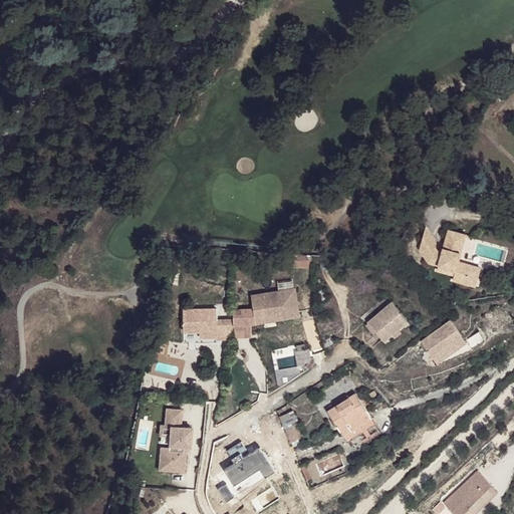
[(438,243),(427,226),(420,250),(429,262),(440,265),(457,270),(455,276),(455,279),(476,285),(481,268),(460,262),(468,234),(450,229),(443,251),(436,249),(438,243)]
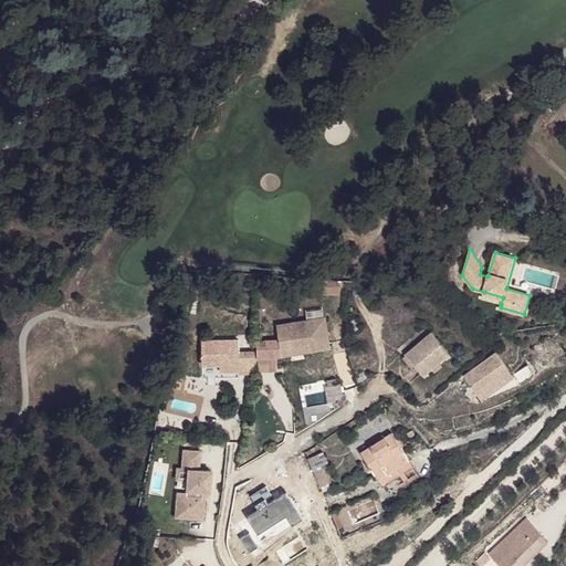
[(333,280),(318,279),(317,292),(332,293),(333,280)]
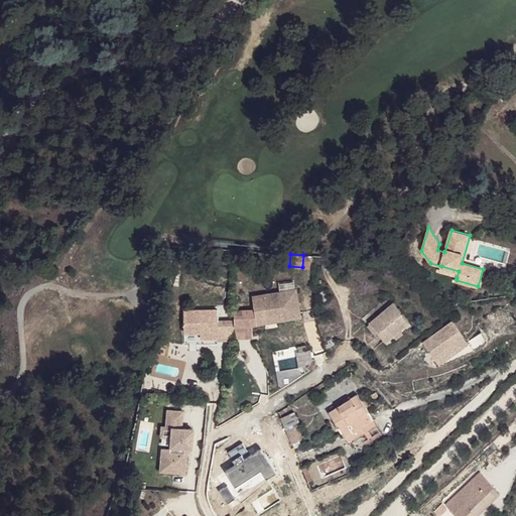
[(334,257),(321,256),(320,268),(334,269),(334,257)]
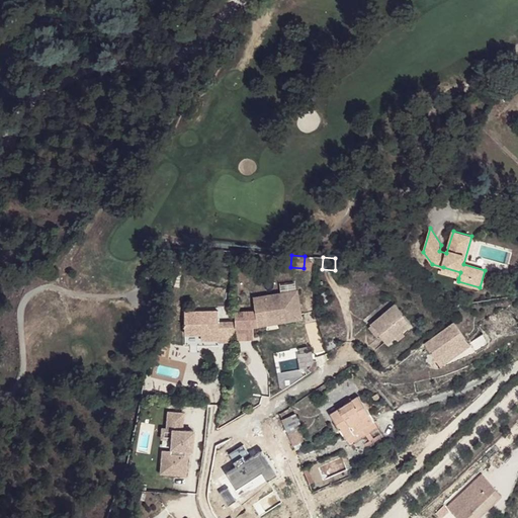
[(460,272),(443,267),(441,273),(458,278),(460,272)]
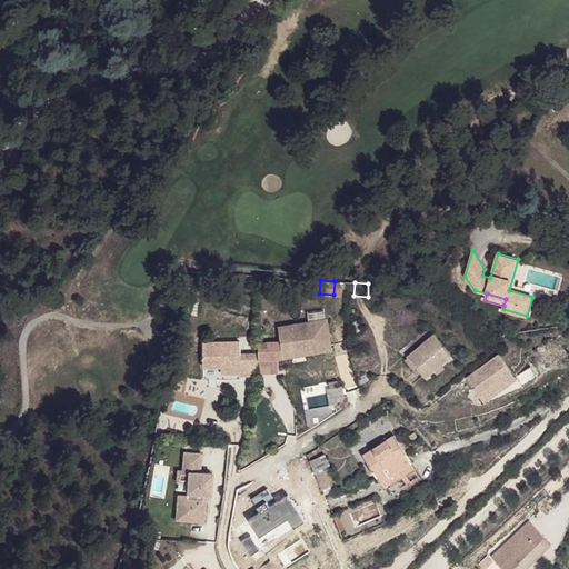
[(279,341),(257,342),(258,360),(280,358),(279,350),(309,348),(309,356),(329,353),(327,328),(309,330),(309,323),(286,326),(287,330),(278,331),(279,341)]
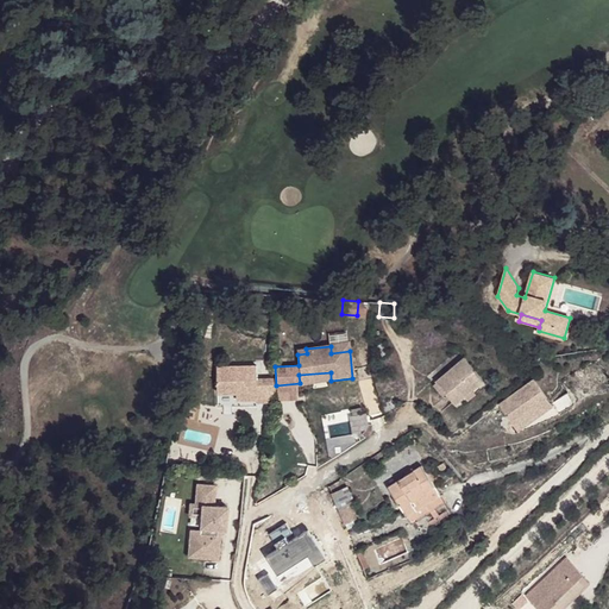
[(464,357),(437,380),(446,391),(456,402),(465,395),(472,389),(483,380),(464,357)]
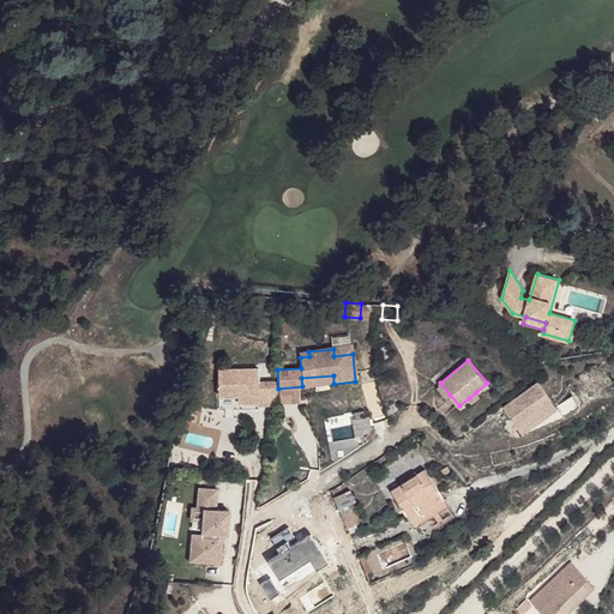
[(217,369),(218,397),(257,396),(257,405),(258,405),(275,404),(275,385),(258,385),(258,369),(217,369)]
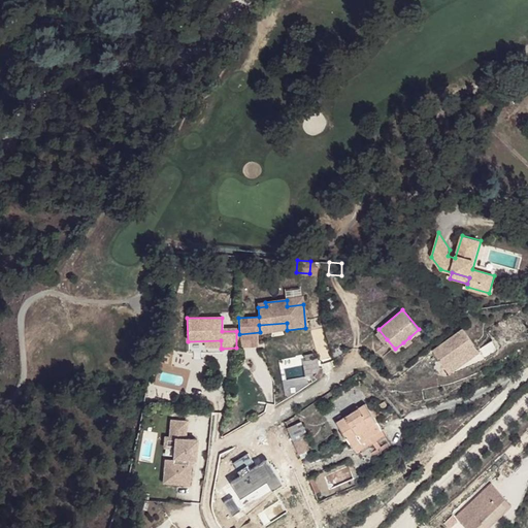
[(259,325),(260,332),(287,330),(287,323),(259,325)]
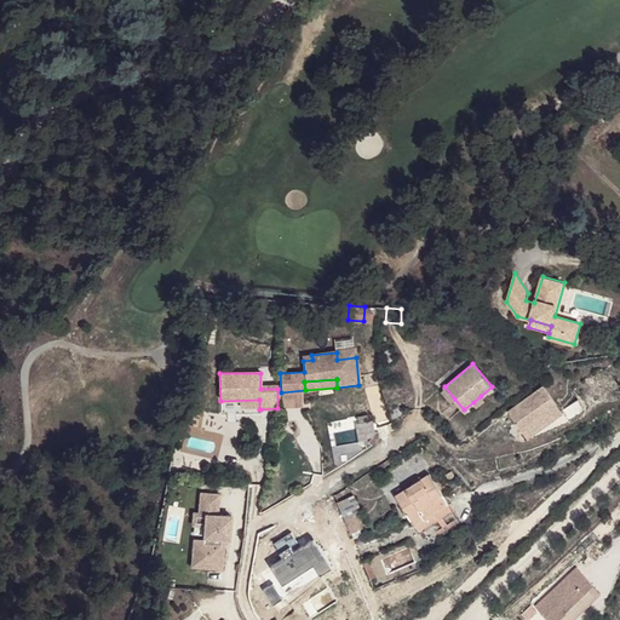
[(569,423),(584,411),(575,400),(561,412),(540,385),(506,411),(526,437),(569,423)]
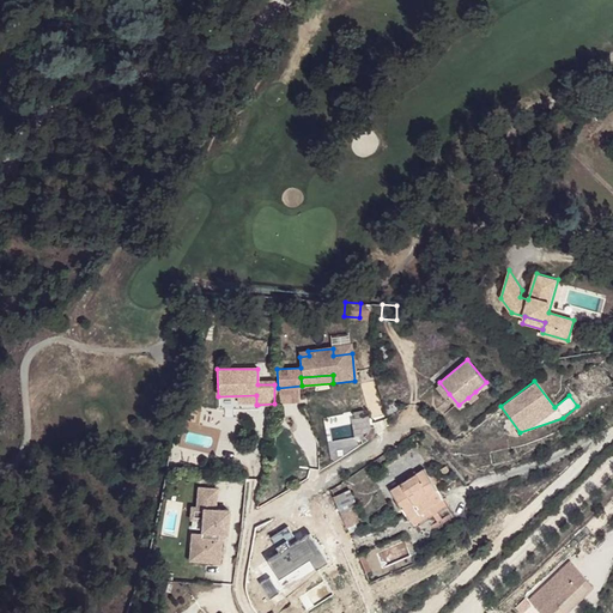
[(449,394),(439,382),(436,386),(445,398),(449,394)]
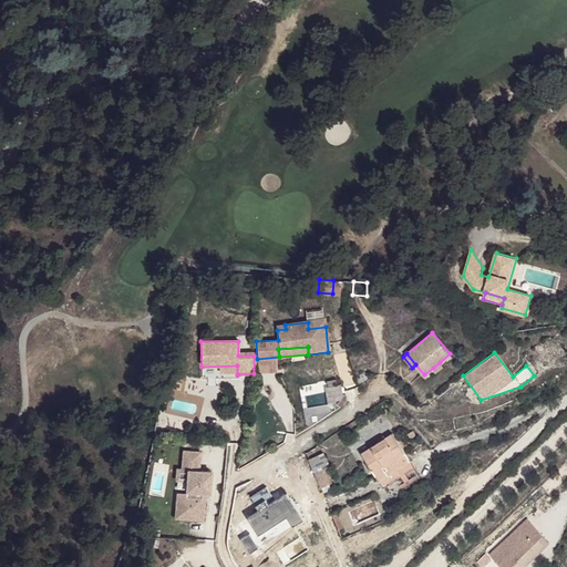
[(440,362),(433,368),(436,372),(443,367),(440,362)]
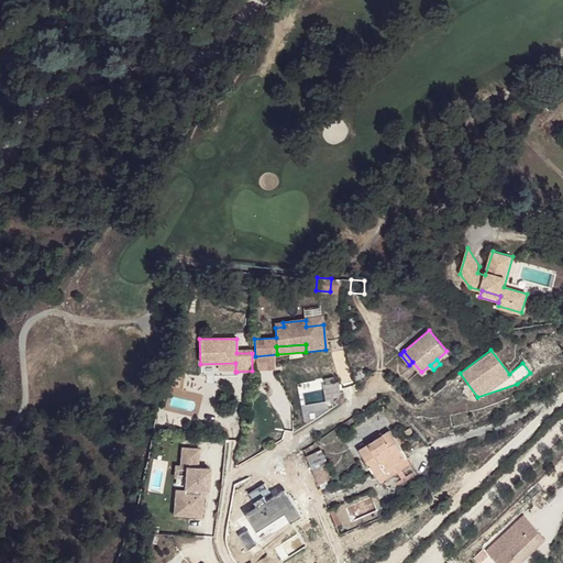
[(235,363),(200,364),(200,376),(236,375),(236,372),(235,372),(235,363)]
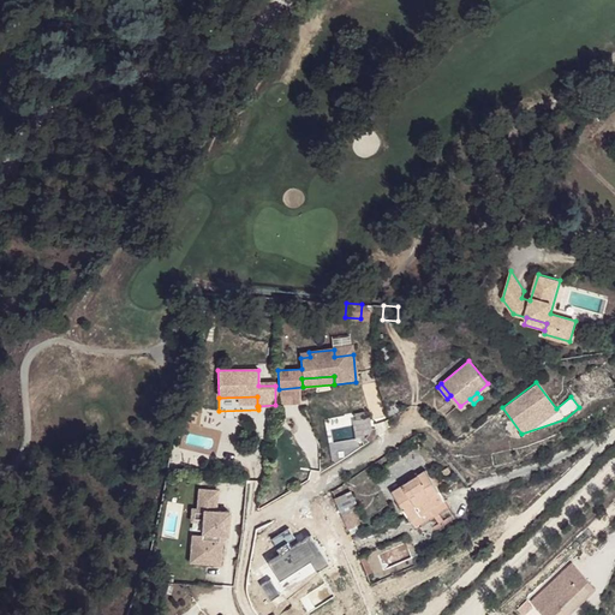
[(453,509),(429,471),(394,493),(411,520),(418,531),(453,509)]
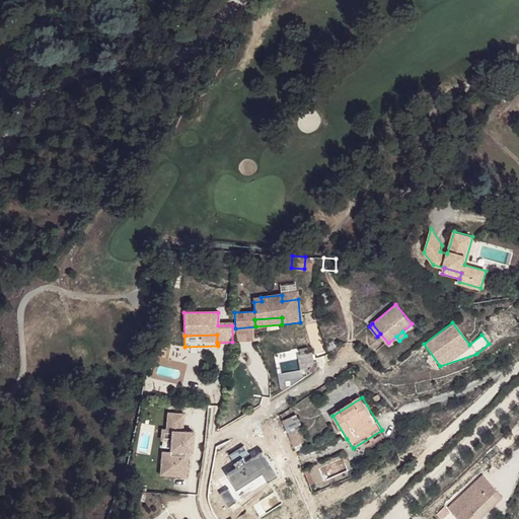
[(297,415),(283,421),(288,432),(292,430),(298,427),(301,426),(297,415)]
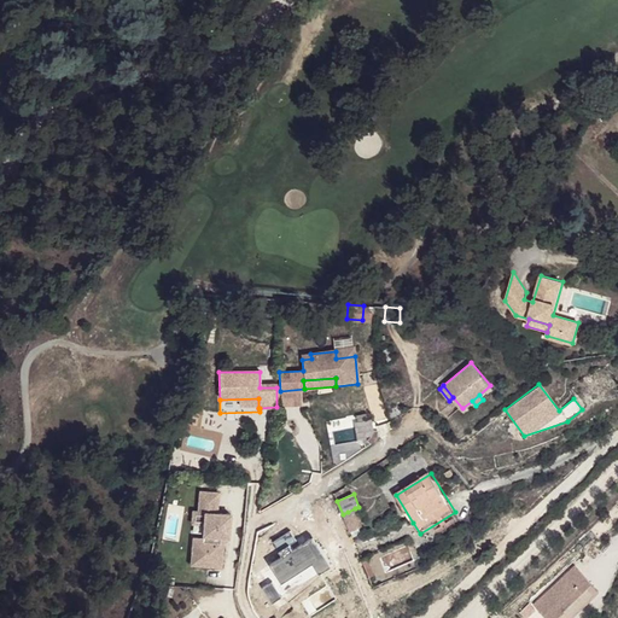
[(226,541),(228,518),(214,517),(215,497),(197,495),(196,517),(202,517),(202,531),(200,543),(193,542),(192,569),(219,571),(220,541),(226,541)]
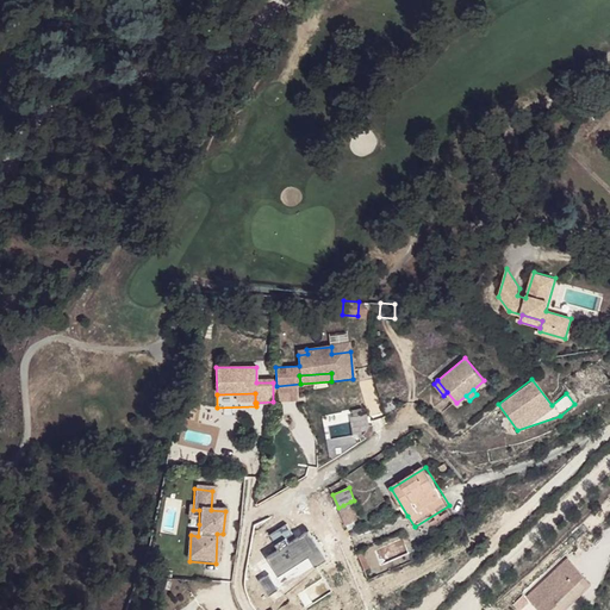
[(350,502),(343,505),(350,522),(358,518),(350,502)]
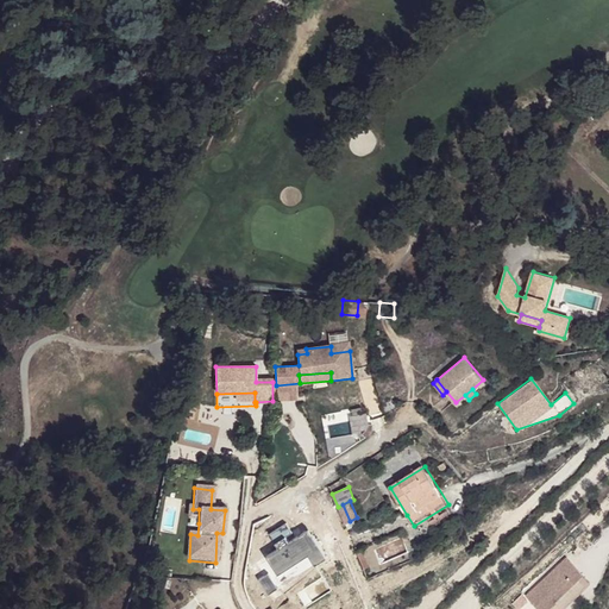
[(199,523),(199,509),(193,509),(187,508),(187,522),(199,523)]
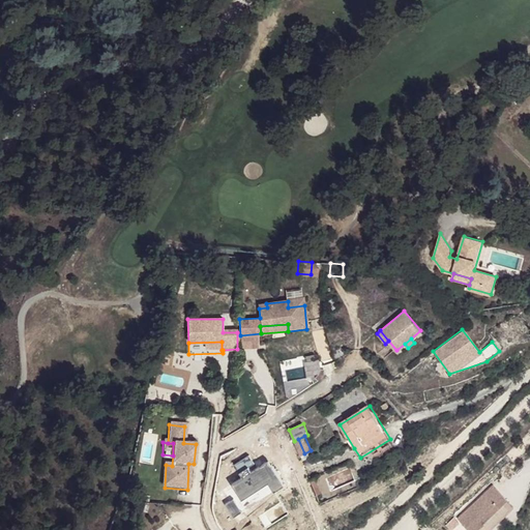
[(218,473),(212,513),(224,516),(230,474),(218,473)]
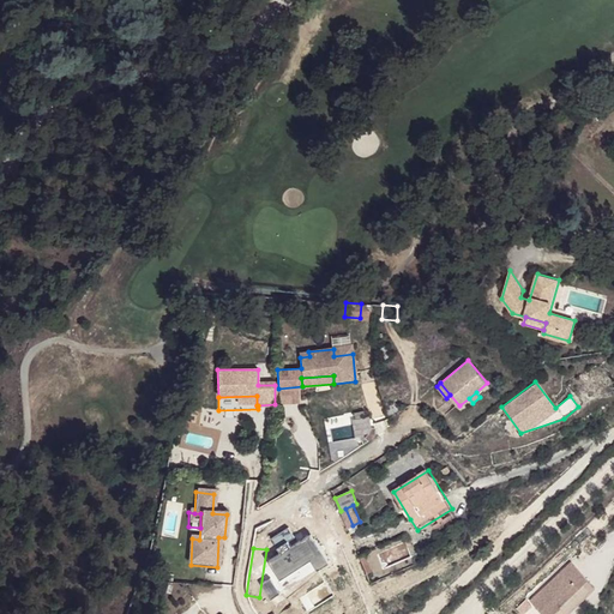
[(373,570),(366,553),(361,554),(368,572),(373,570)]
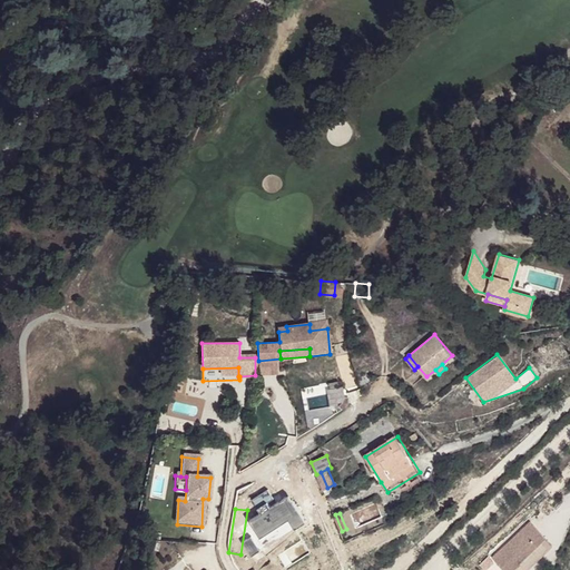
[(335,514),(325,519),(332,534),(342,531),(335,514)]
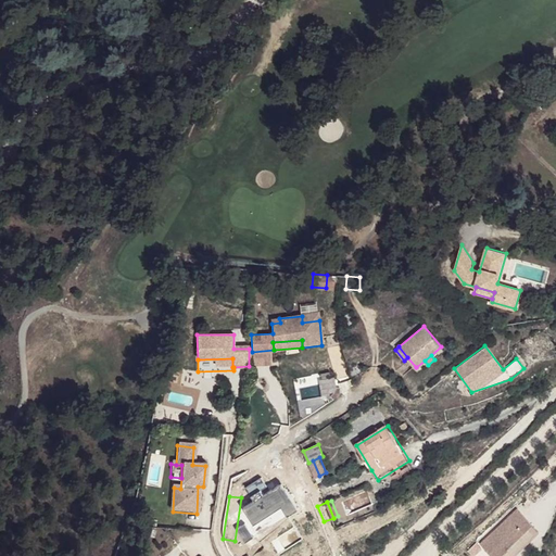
[(490,554),(526,520),(520,514),(484,547),(490,554)]
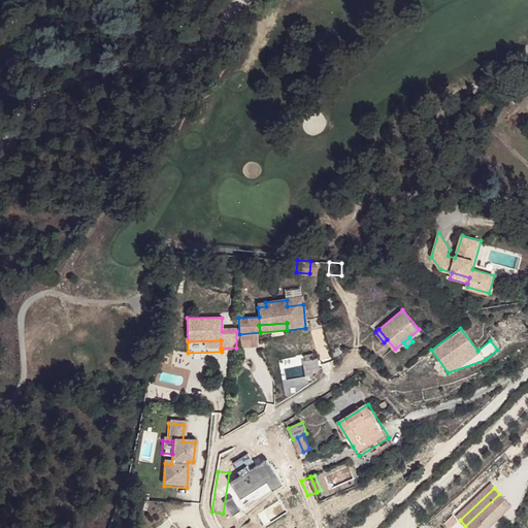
[(465,526),(467,527),(475,527),(483,522),(488,527),(510,505),(499,494),(465,526)]
